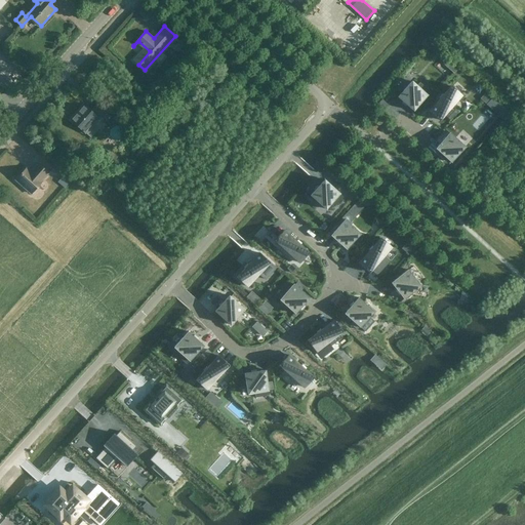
[(184,43),(179,48),(184,52),(188,47),(184,43)]
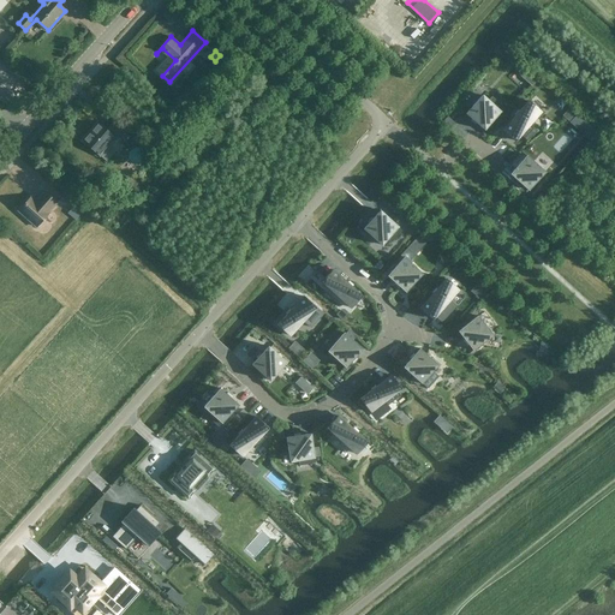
[(483,96),(466,114),(484,130),(501,112),(505,108),(493,97),(489,101),(483,96)]
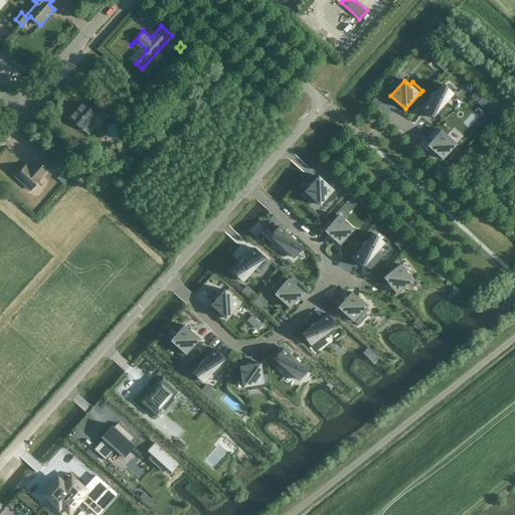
[(443,84),(421,109),(432,118),(437,113),(440,116),(448,108),(445,105),(454,95),(443,84)]
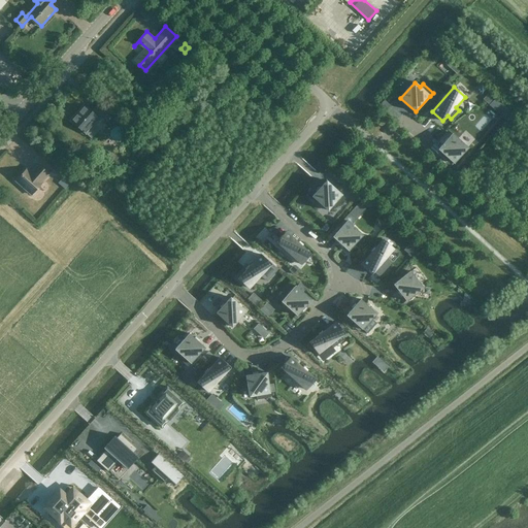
[(505,118),(512,111),(496,96),(490,102),(505,118)]
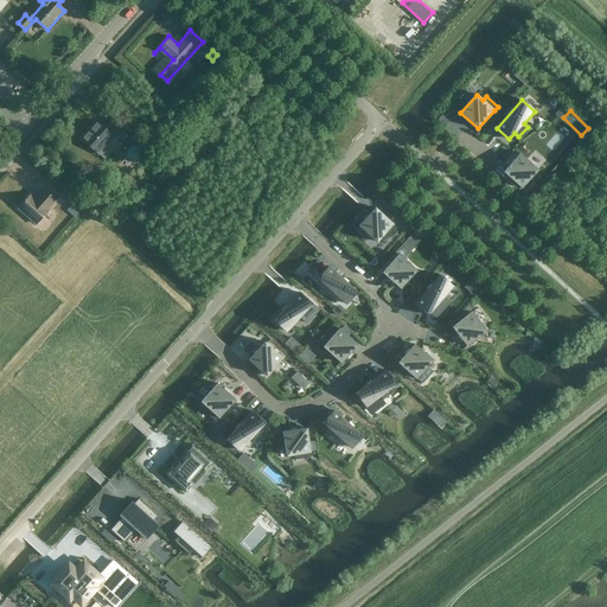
[(123,136),(129,131),(115,117),(109,125),(112,126),(107,131),(96,121),(81,138),(104,159),(114,149),(108,144),(119,132),(123,136)]
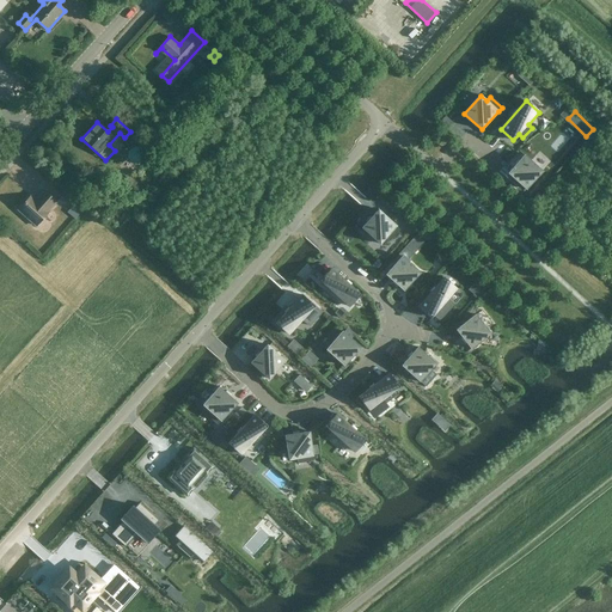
[(525,155),(508,173),(526,189),(543,171),(525,155)]
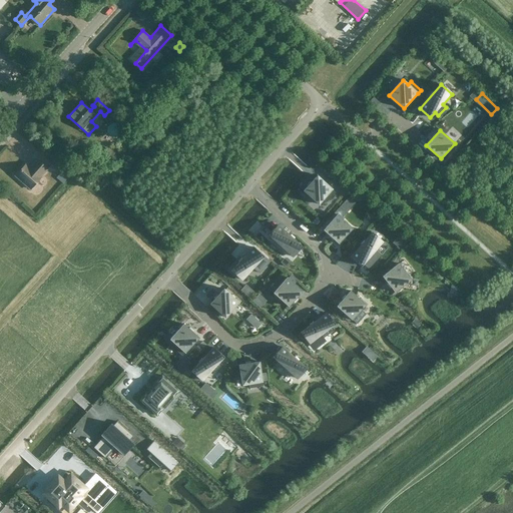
[(109,158),(115,152),(110,148),(104,154),(109,158)]
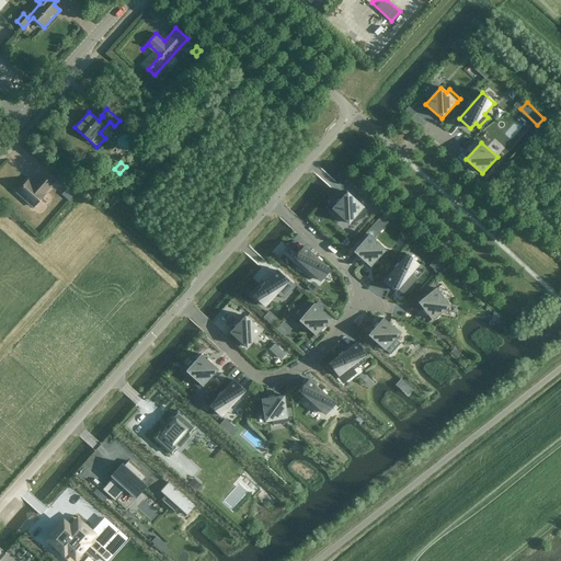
[(30,181),(29,180),(18,193),(33,207),(45,194),(44,194),(52,185),(37,172),(30,181)]
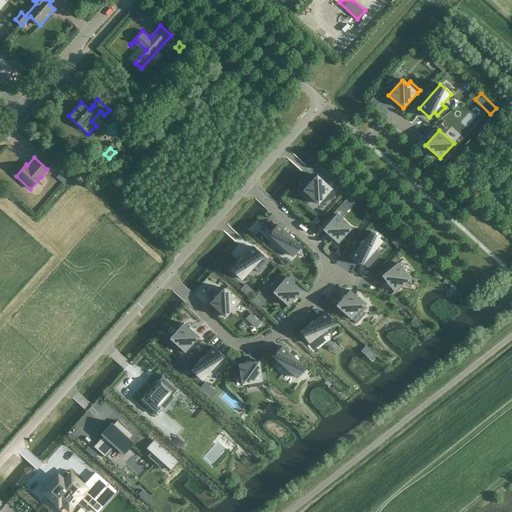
[(302,192),(310,180),(302,174),(294,186),(302,192)]
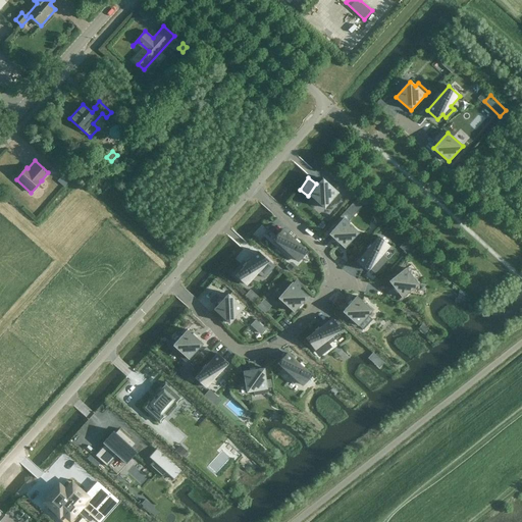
[(322,178),(309,195),(319,204),(324,208),(328,203),(331,206),(342,196),(322,178)]
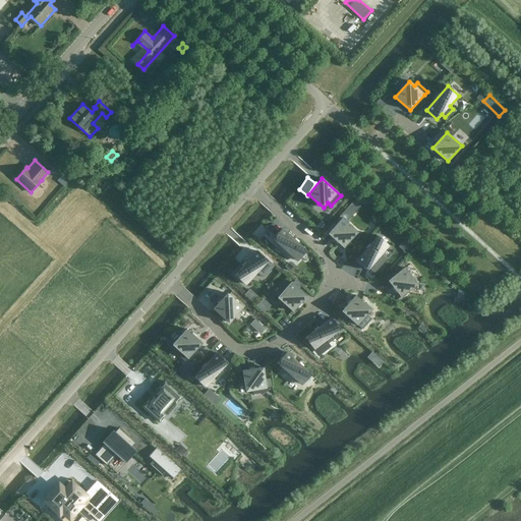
[(342,218),(329,234),(344,247),(358,232),(342,218)]
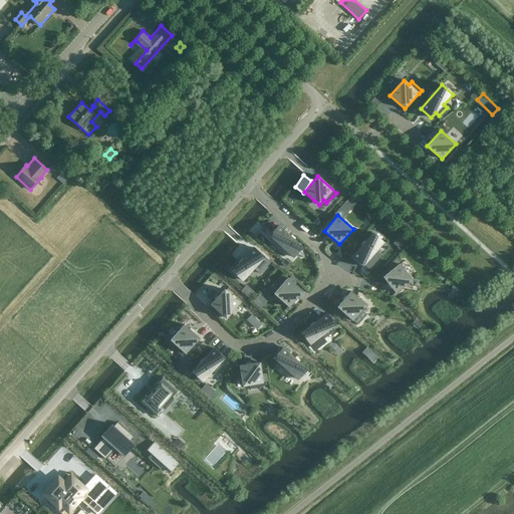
[(278,226),(269,236),(293,258),(302,247),(278,226)]
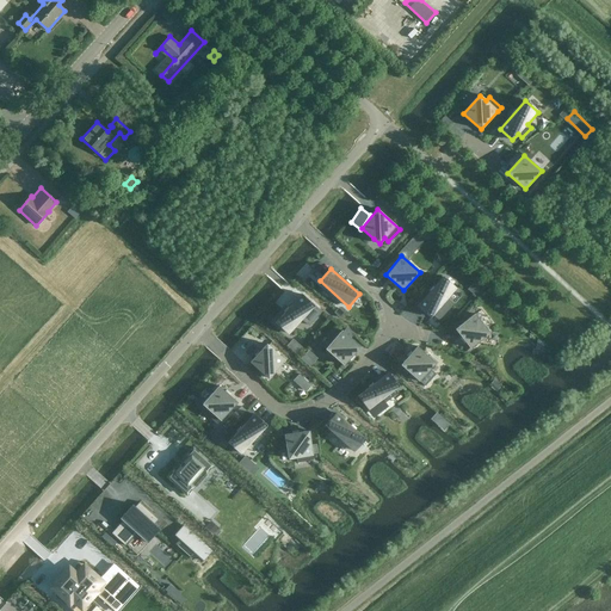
[(444,277),(418,306),(430,316),(456,289),(444,277)]
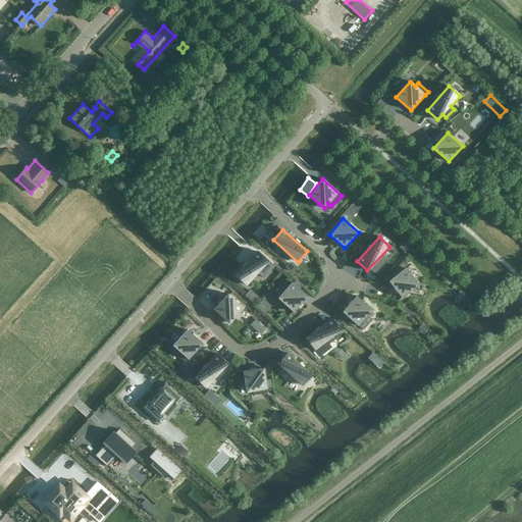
[(409,253),(412,249),(404,242),(400,246),(409,253)]
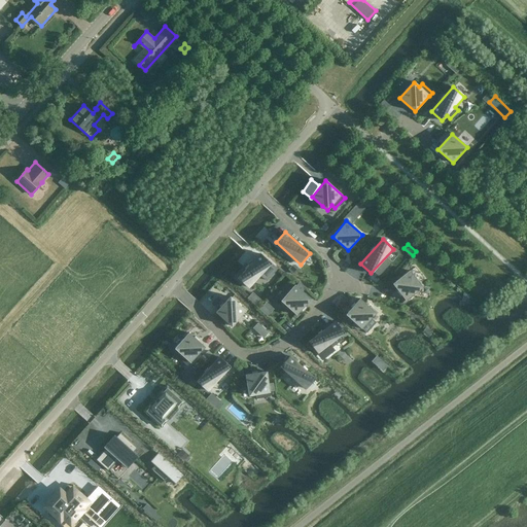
[(260,254),(238,278),(249,288),(260,275),(267,281),(277,269),(260,254)]
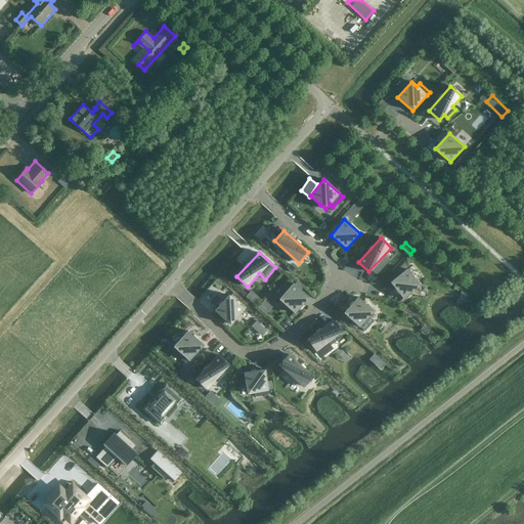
[(406,269),(391,282),(403,299),(420,286),(406,269)]
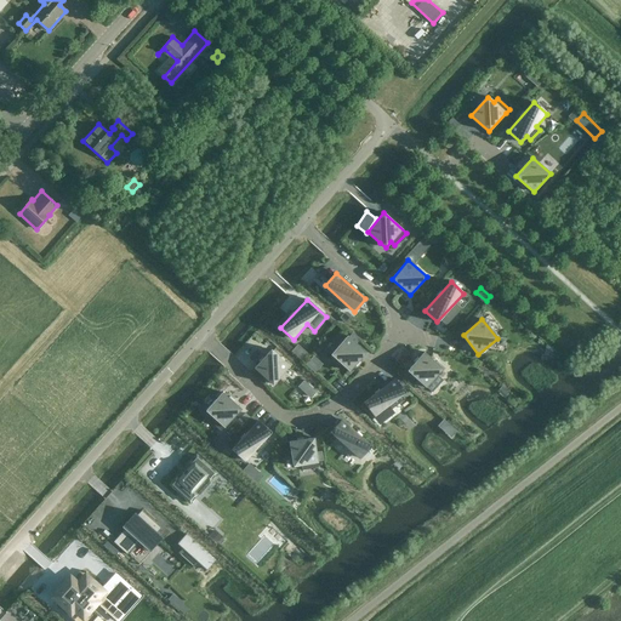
[(348,336),(331,354),(349,371),(366,353),(357,343),(359,341),(352,335),(349,337),(348,336)]
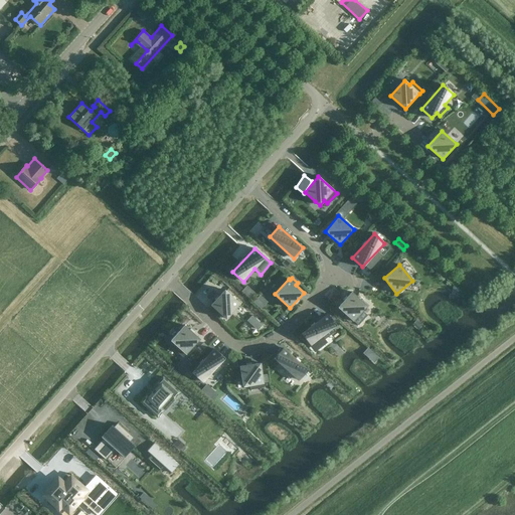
[(248,286),(244,289),(250,295),(254,292),(248,286)]
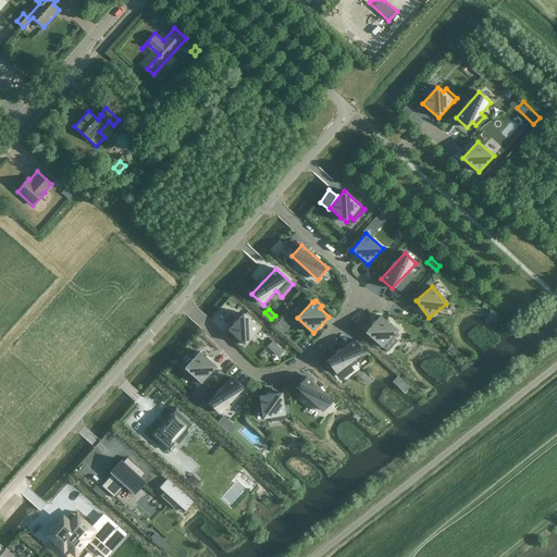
[(243,313),(229,330),(245,345),(260,329),(243,313)]
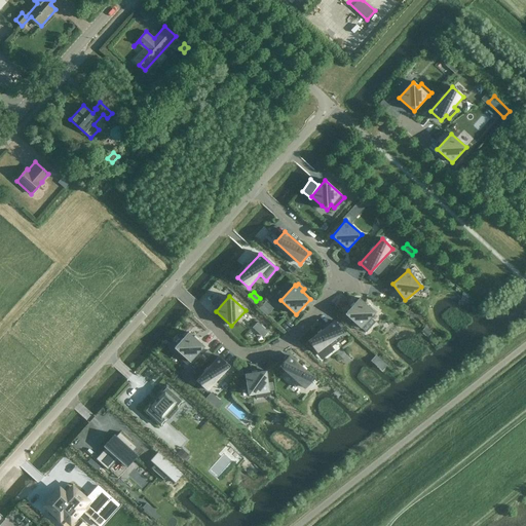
[(360,298),(345,314),(361,328),(375,312),(360,298)]
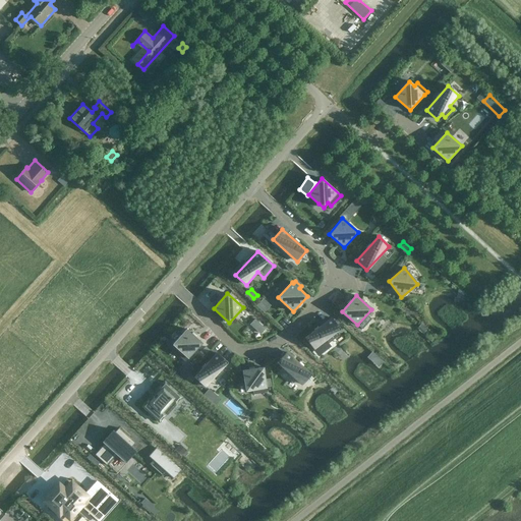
[(337,302),(342,308),(348,302),(342,296),(337,302)]
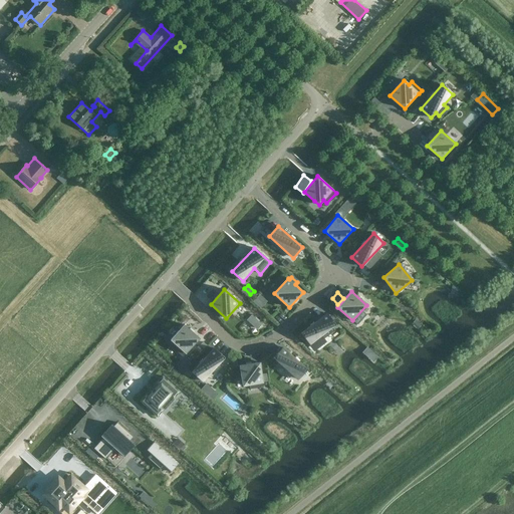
[(254,300),(261,307),(268,300),(261,293),(254,300)]
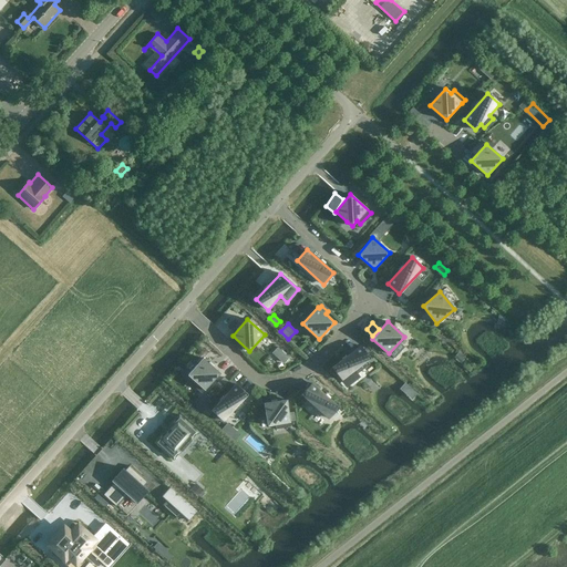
[(285,363),(290,358),(278,346),(272,351),(285,363)]
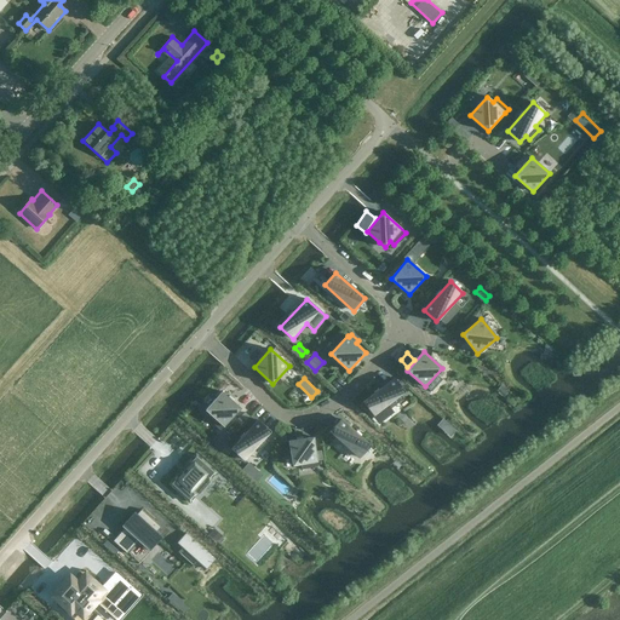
[(395,378),(363,402),(374,415),(386,405),(390,409),(402,401),(399,396),(405,391),(395,378)]
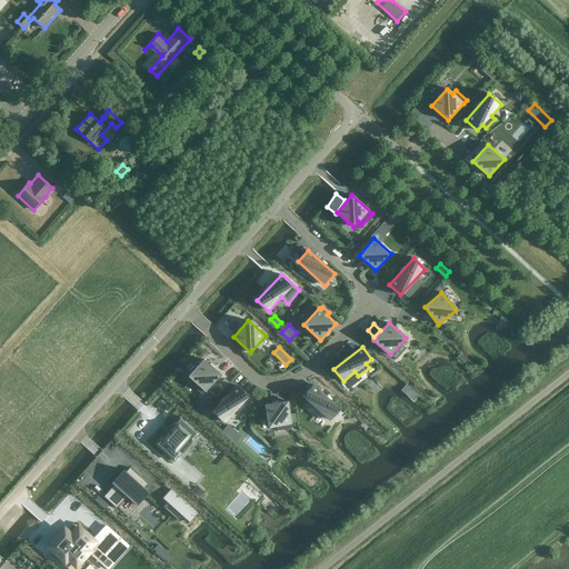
[(205,359),(189,377),(195,381),(191,385),(202,396),(221,375),(205,359)]
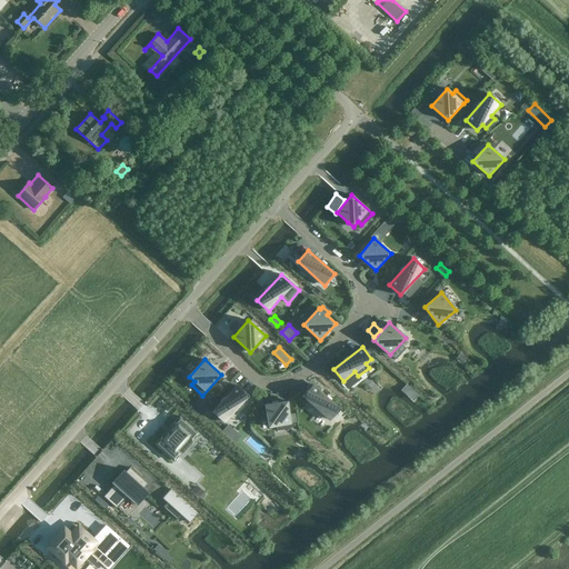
[(313,385),(303,397),(330,420),(340,409),(313,385)]
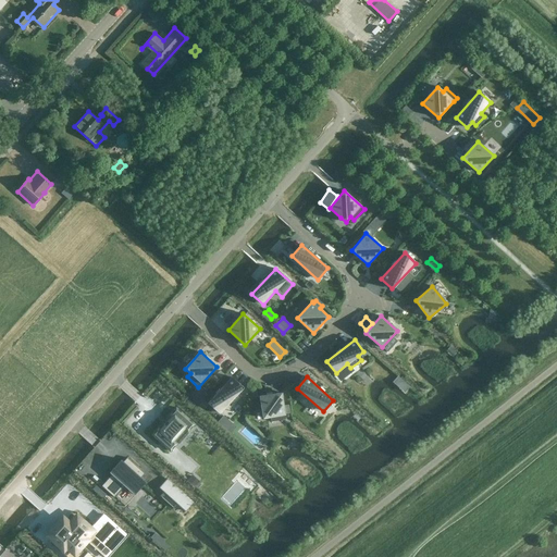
[(232,378),(208,404),(220,413),(230,403),(233,406),(242,396),(238,393),(243,387),(232,378)]
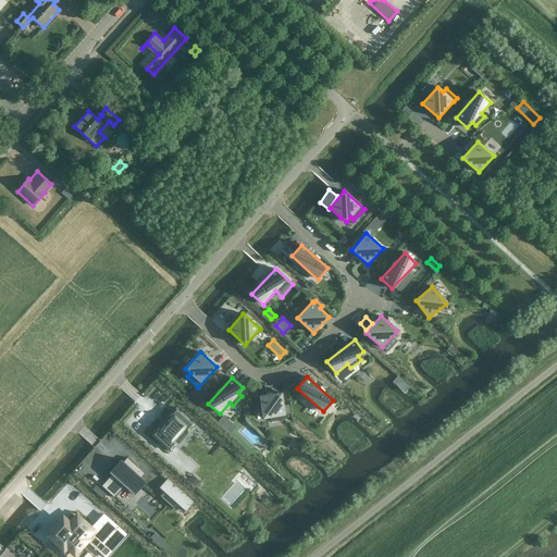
[(282,393),(259,396),(263,418),(270,417),(271,422),(286,420),(284,411),(282,393)]
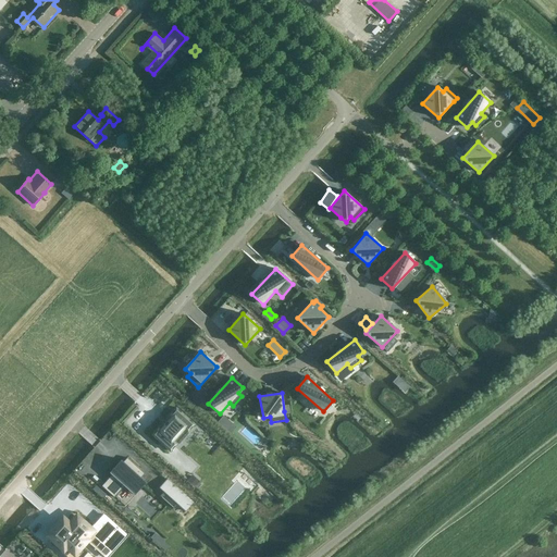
[(159,428),(151,435),(170,452),(177,444),(173,441),(184,429),(187,432),(195,424),(176,408),(169,416),(171,417),(160,429),(159,428)]
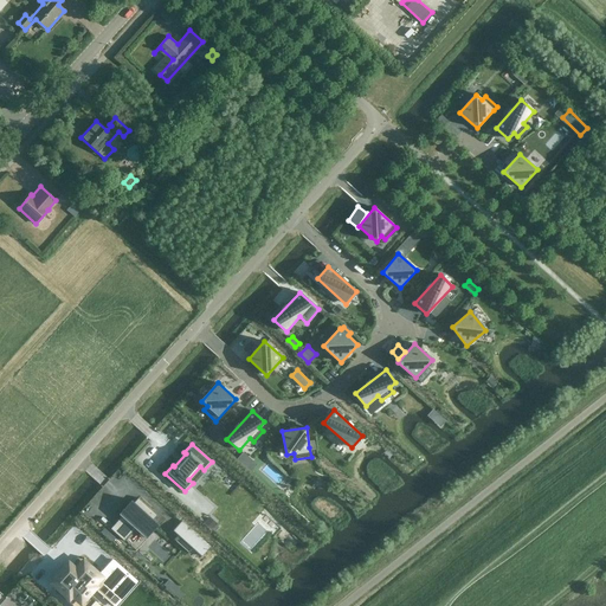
[(154,520),(158,515),(139,498),(134,502),(131,500),(118,514),(122,516),(110,529),(124,541),(136,529),(147,539),(159,524),(154,520)]
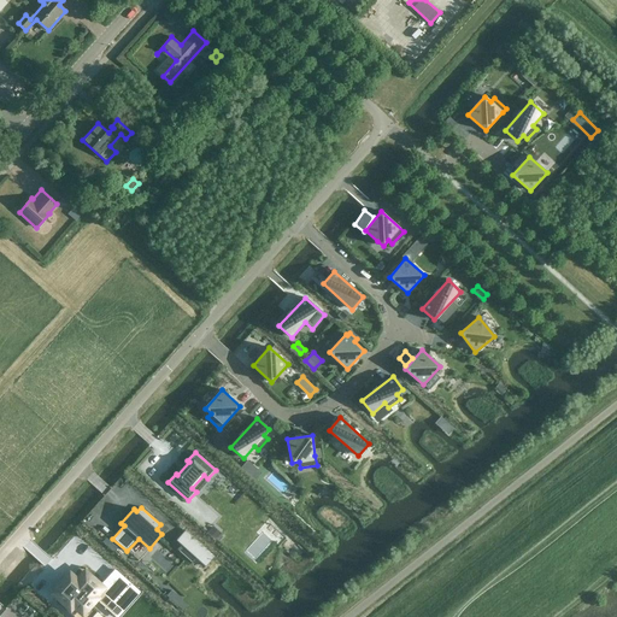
[(215,557),(184,530),(176,540),(181,545),(177,550),(193,563),(197,558),(206,566),(215,557)]
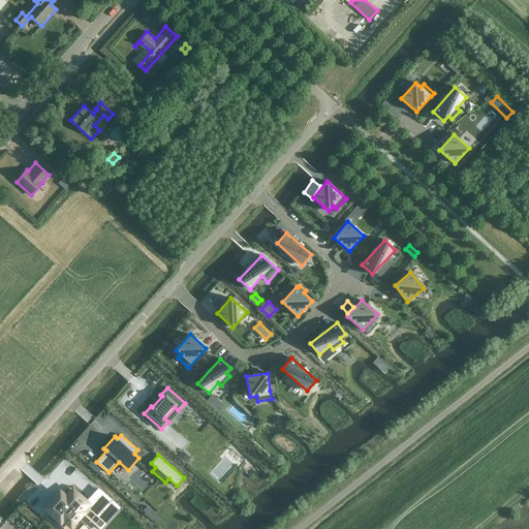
[(121,509),(121,508),(99,489),(98,490),(99,490),(90,500),(89,498),(89,497),(85,501),(73,491),(71,493),(68,496),(66,498),(64,496),(64,497),(61,495),(60,496),(59,497),(57,499),(55,501),(53,499),(52,501),(50,504),(49,504),(45,508),(50,512),(48,516),(49,516),(58,524),(57,524),(58,525),(61,522),(60,522),(63,519),(65,521),(71,526),(76,520),(76,521),(79,519),(79,518),(81,515),(82,516),(84,514),(82,511),(86,506),(88,503),(95,510),(102,516),(105,512),(112,518),(120,508),(121,509)]
